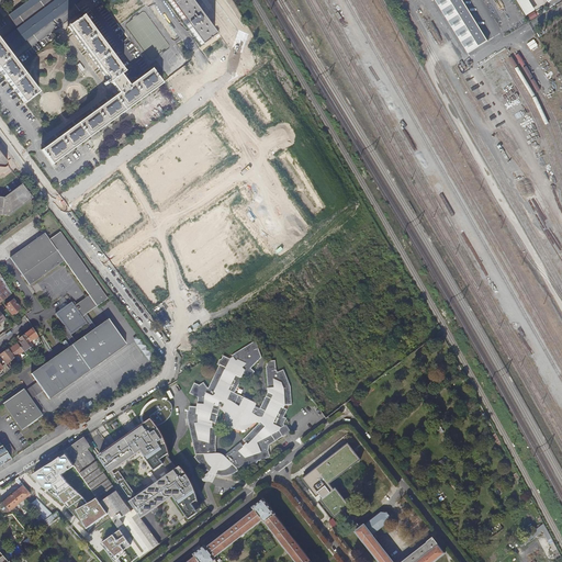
[(55,0),(1,41),(10,52),(79,0),(55,0)]
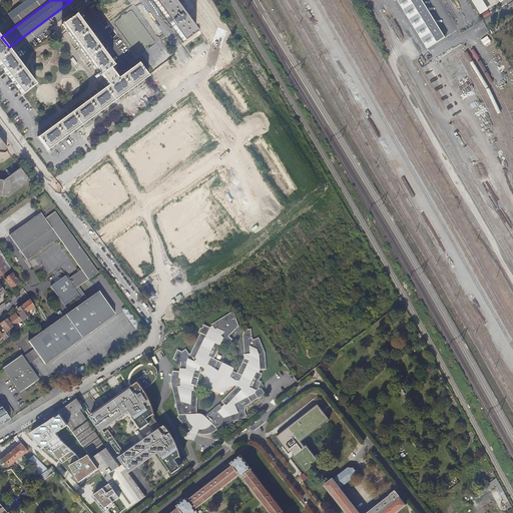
[(37,0),(25,0),(9,12),(8,13),(12,18),(37,0)]
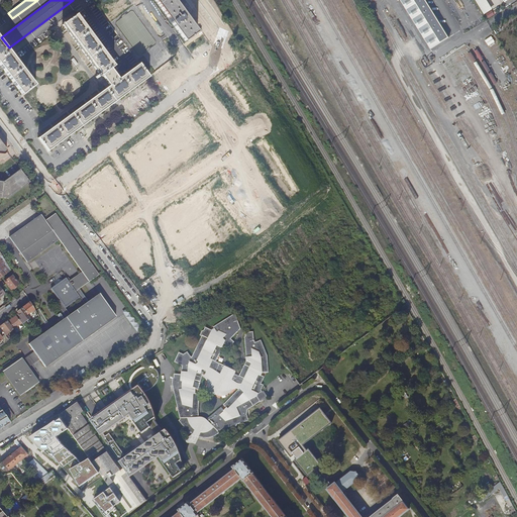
[(153,0),(174,27),(176,30),(185,42),(198,32),(189,21),(187,18),(189,16),(186,12),(184,14),(173,0),(153,0)]
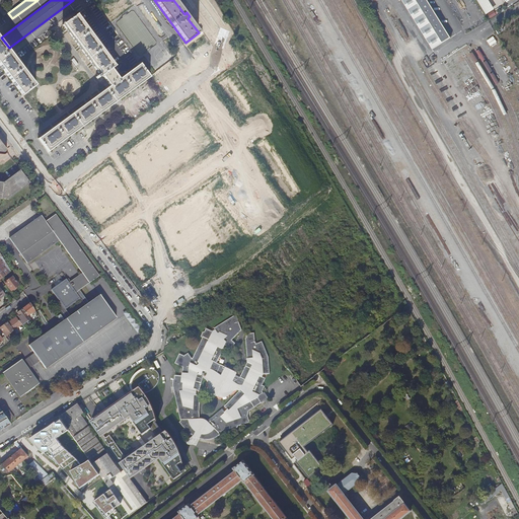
[(450,39),(426,0),(402,0),(401,1),(432,50),(450,39)]
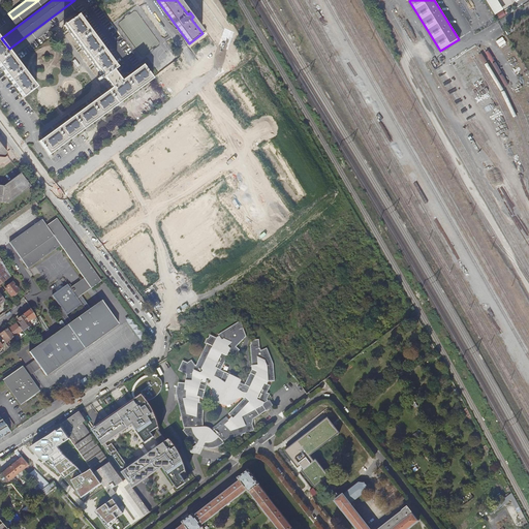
[(503,9),(497,0),(486,0),(495,14),(503,9)]
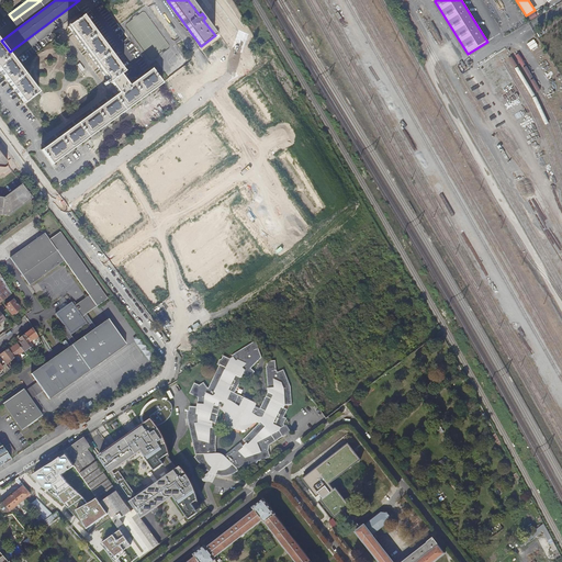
[(111,82),(121,75),(123,72),(82,17),(68,27),(109,83),(111,82)]
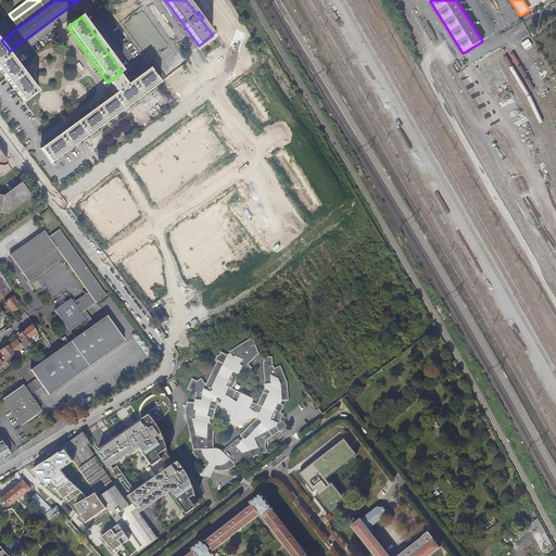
[(0,40),(0,70),(24,102),(38,91),(12,58),(0,40)]
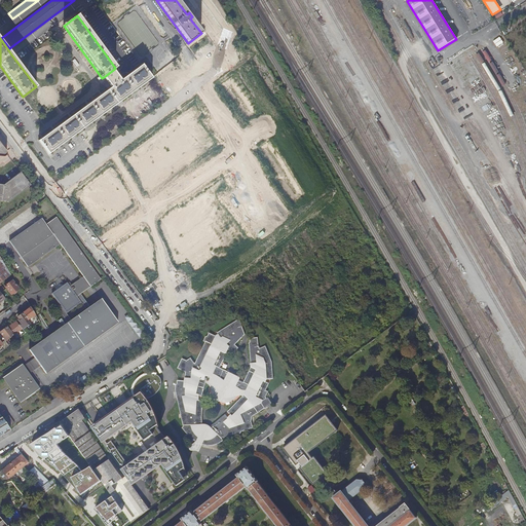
[(49,153),(152,78),(143,65),(121,80),(118,76),(113,70),(104,77),(109,83),(112,87),(39,140),(49,153)]
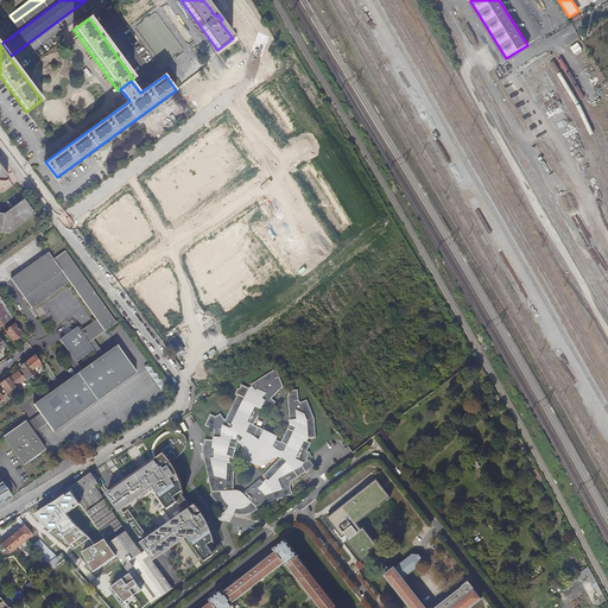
[(227,109),(144,171),(163,197),(178,184),(175,179),(216,149),(242,183),(261,169),(239,139),(245,134),(227,109)]
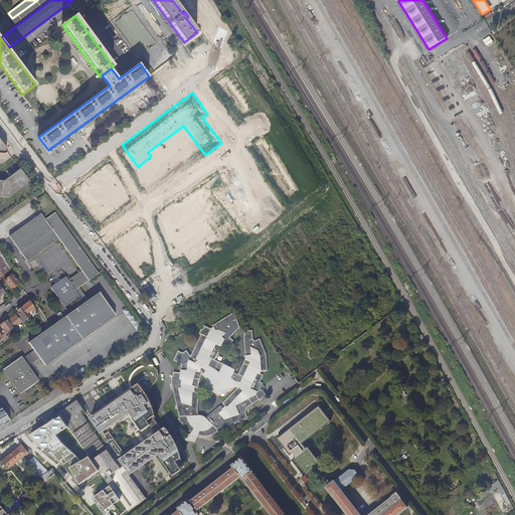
[(151,156),(138,167),(155,189),(181,169),(183,172),(205,155),(183,126),(148,152),(151,156)]
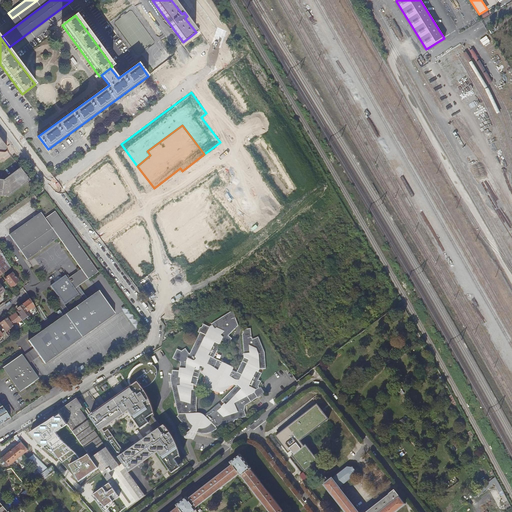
[(0,195),(8,196),(29,180),(20,167),(3,180),(0,179),(0,195)]
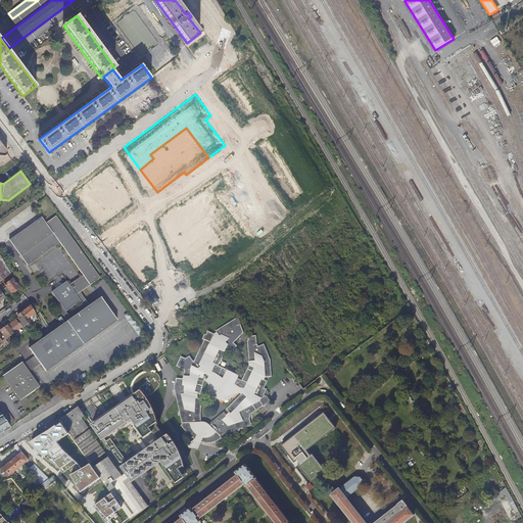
[(52,291),(60,303),(56,306),(67,321),(29,348),(35,357),(40,364),(46,372),(119,321),(100,297),(89,304),(80,292),(100,278),(55,216),(46,223),(41,217),(9,239),(27,265),(59,243),(83,277),(70,285),(68,282),(67,282),(66,281),(52,291)]
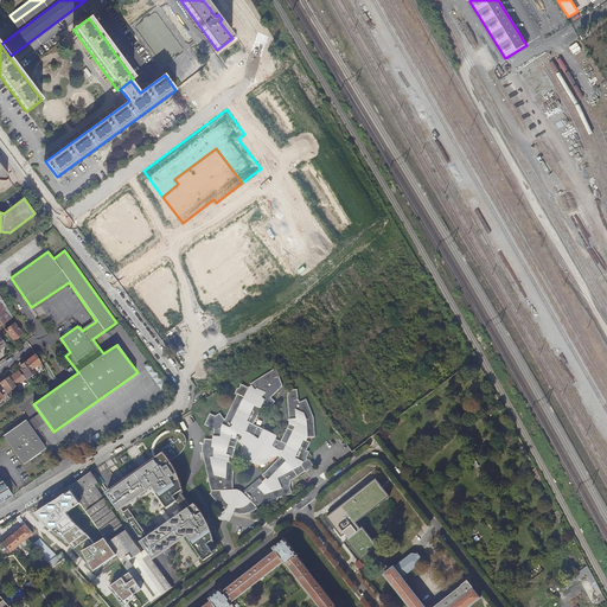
[(0,326),(12,317),(0,296),(0,326)]
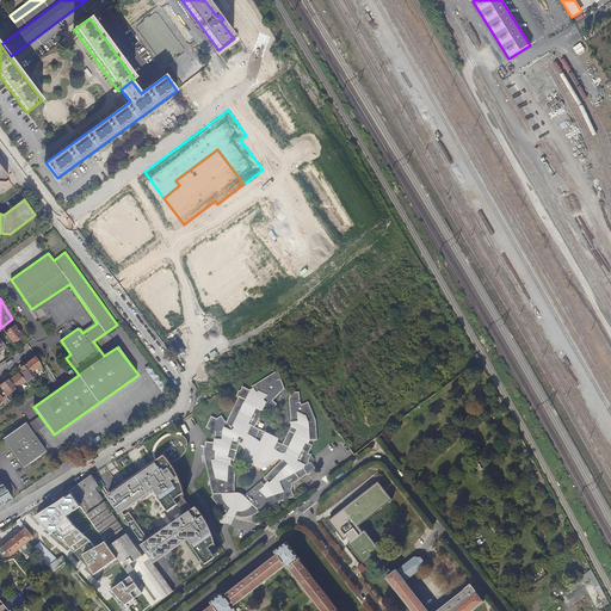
[(13,326),(5,333),(13,343),(22,335),(13,326)]
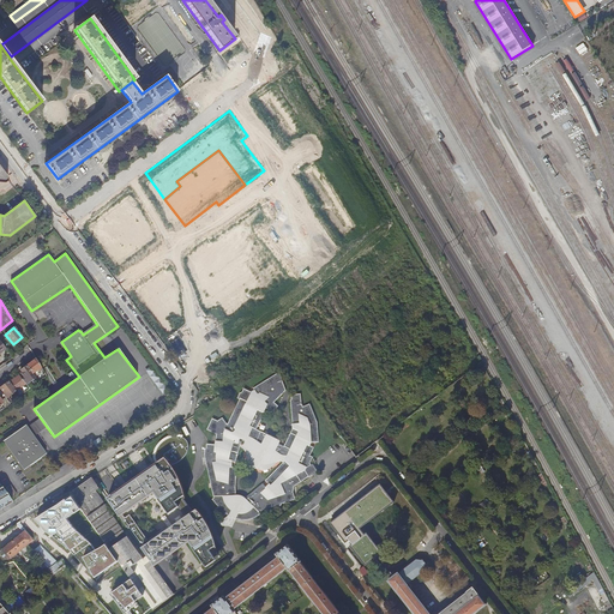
[(46,377),(35,359),(26,366),(32,373),(38,381),(46,377)]
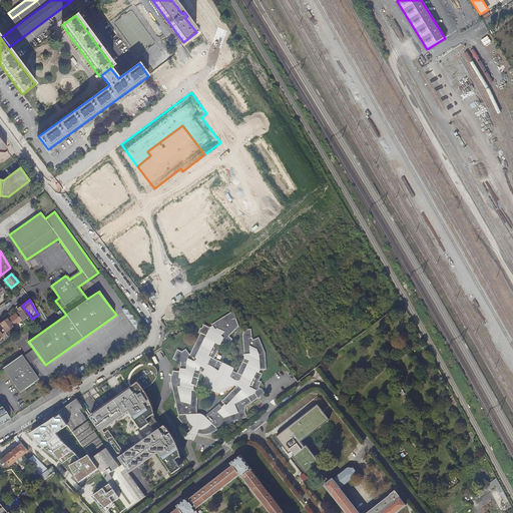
[(27,312),(22,306),(17,310),(19,313),(18,314),(21,317),(19,319),(21,321),(24,325),(32,319),(27,312)]
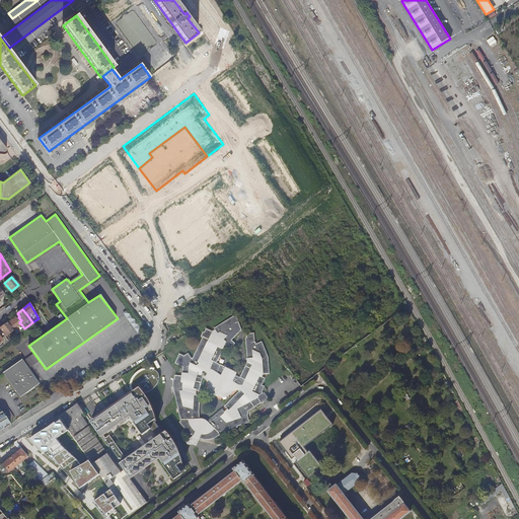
[(238,429),(238,426),(250,423),(248,417),(249,412),(265,401),(262,401),(258,398),(260,395),(261,396),(265,394),(264,393),(263,392),(266,387),(263,385),(266,379),(263,377),(264,375),(271,374),(269,358),(263,342),(256,345),(255,341),(255,334),(247,334),(247,338),(246,340),(248,363),(241,377),(236,375),(237,372),(218,363),(225,349),(224,348),(225,345),(231,349),(236,344),(233,340),(242,330),(236,315),(215,327),(216,329),(214,331),(207,328),(206,331),(204,332),(202,337),(204,338),(194,359),(193,358),(189,353),(184,356),(180,354),(175,363),(183,367),(182,376),(175,375),(175,379),(174,379),(173,385),(181,421),(180,422),(184,429),(182,430),(189,437),(192,435),(194,436),(197,434),(200,436),(200,439),(202,440),(205,440),(208,440),(211,440),(215,438),(217,437),(220,435),(219,433),(233,429),(233,430),(238,429)]
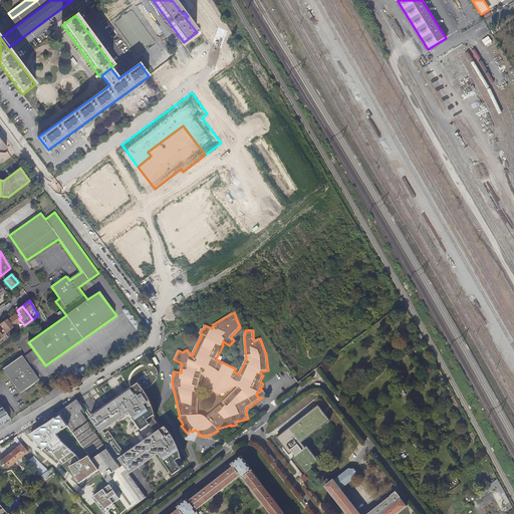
[(8,320),(13,327),(21,321),(19,319),(16,314),(8,320)]
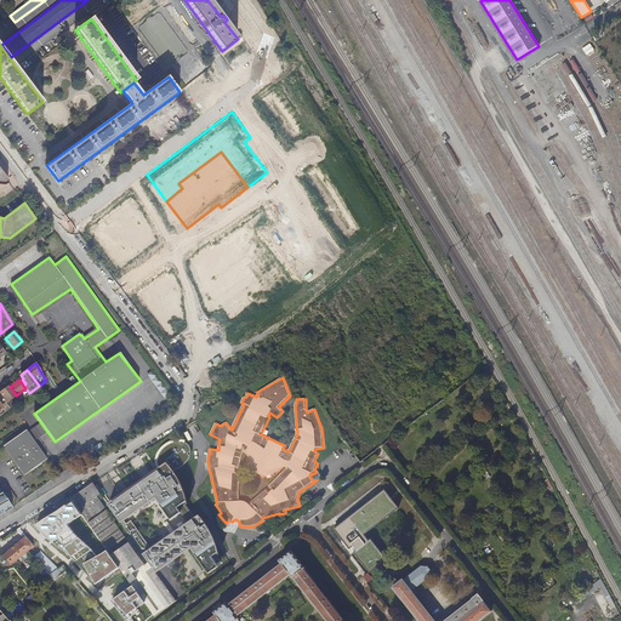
[(10,387),(9,386),(0,392),(4,397),(3,397),(7,403),(13,398),(16,396),(10,387)]
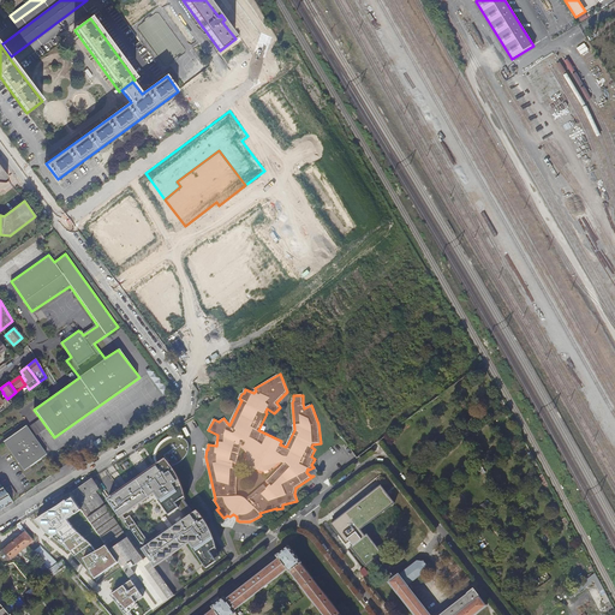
[(0,412),(11,404),(0,390),(0,412)]
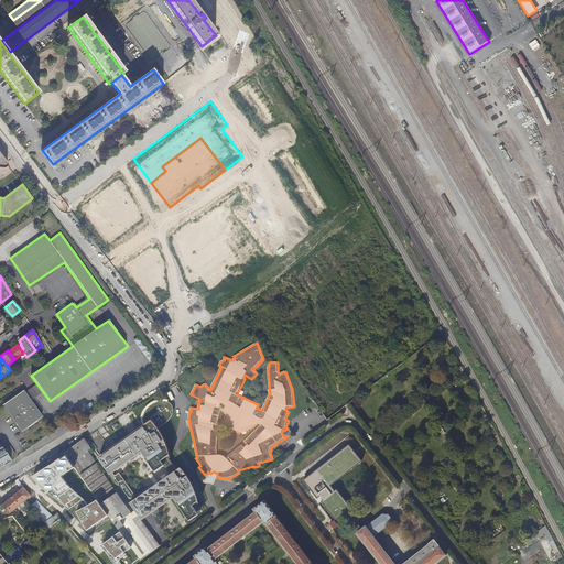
[(38,384),(25,392),(31,401),(43,392),(38,384)]
